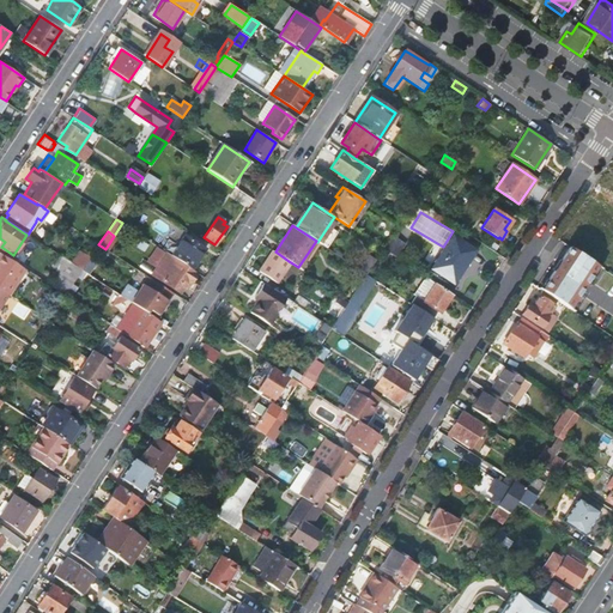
[(477,249),(453,234),(429,268),(451,284),(466,260),(468,262),(477,249)]
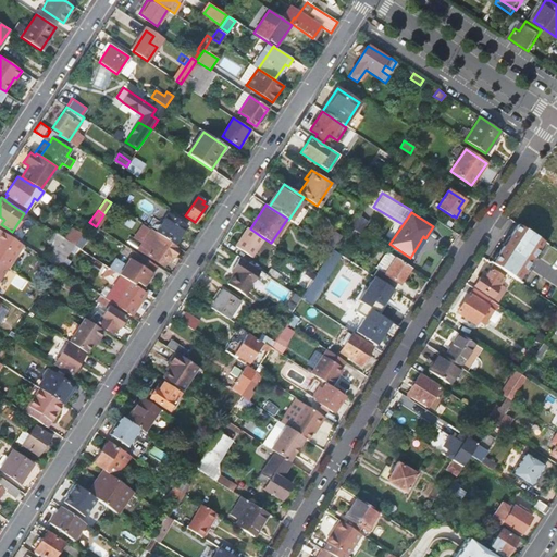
[(168,214),(156,232),(162,236),(174,245),(186,226),(168,214)]
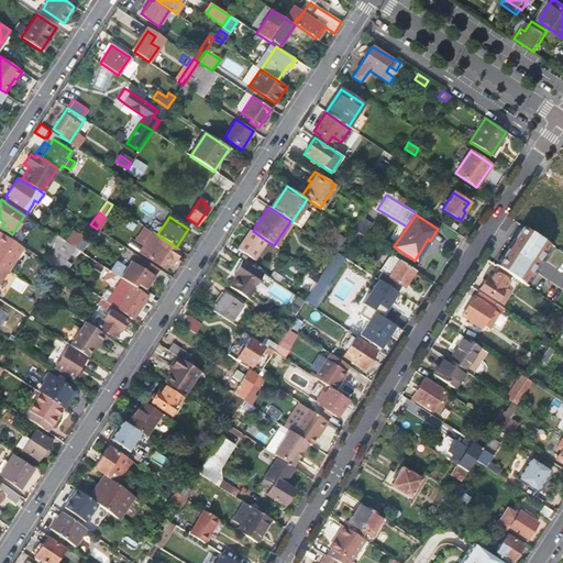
[(66,242),(75,247),(83,236),(74,230),(66,242)]
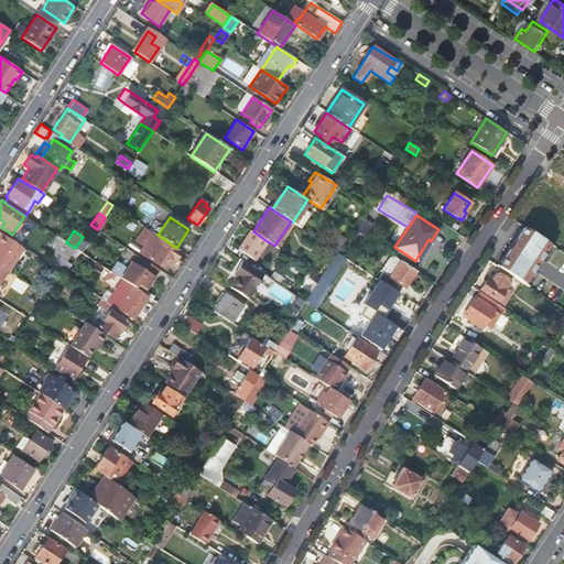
[(251,230),(238,249),(253,260),(266,240),(253,231),(251,230)]
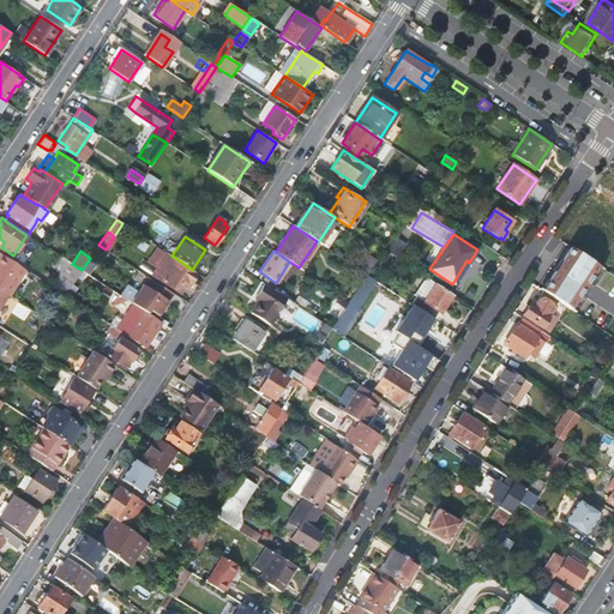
[(151,274),(179,293),(187,281),(190,282),(196,274),(178,263),(179,260),(172,256),(166,252),(151,274)]
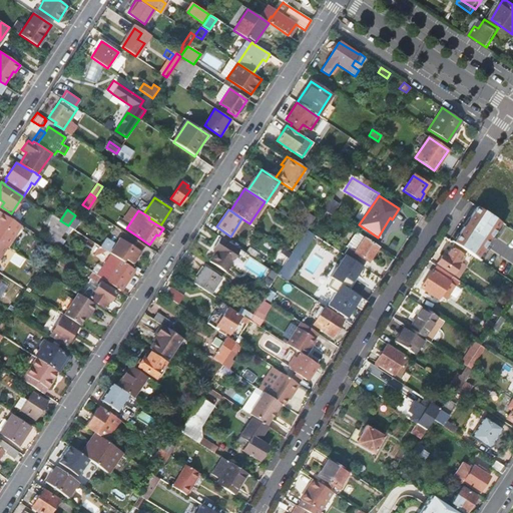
[(0,241),(6,245),(6,246),(21,225),(1,212),(0,212),(0,241)]
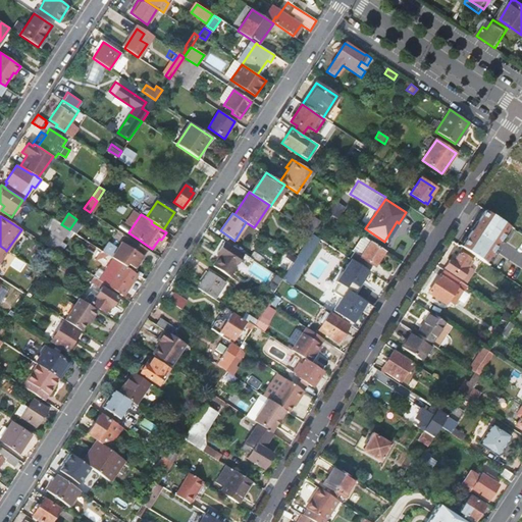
[(45,226),(51,229),(42,243),(55,252),(69,229),(61,224),(51,217),(45,226)]
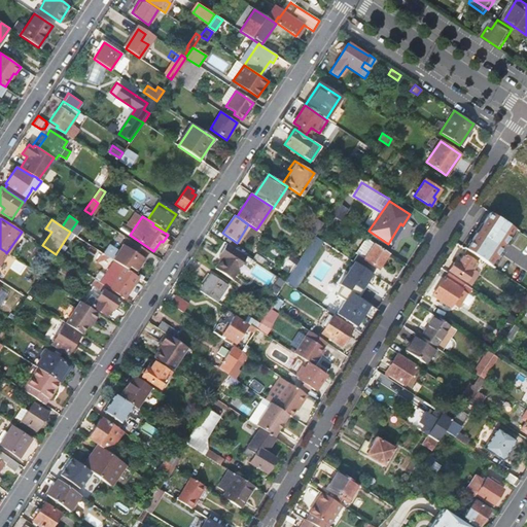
[(463,247),(512,278),(511,280),(526,290),(526,289),(526,246),(520,242),(514,251),(477,226),(463,247)]
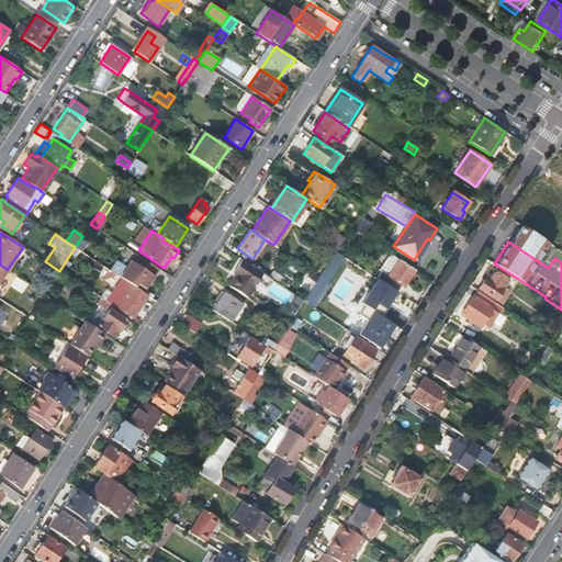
[(306,301),(316,306),(345,258),(335,253),(306,301)]
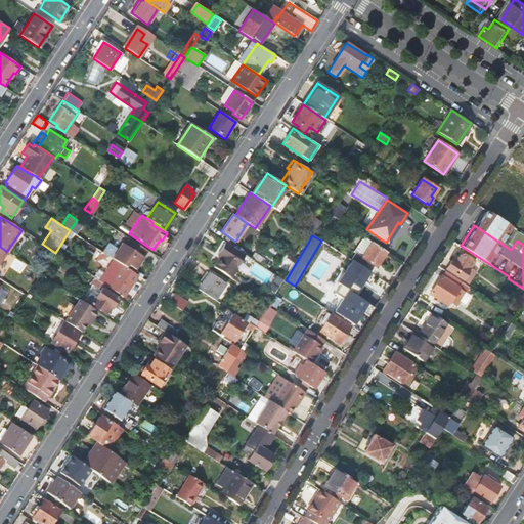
[(122,244),(114,256),(112,258),(114,259),(133,272),(134,270),(147,251),(133,242),(126,236),(121,244),(122,244)]
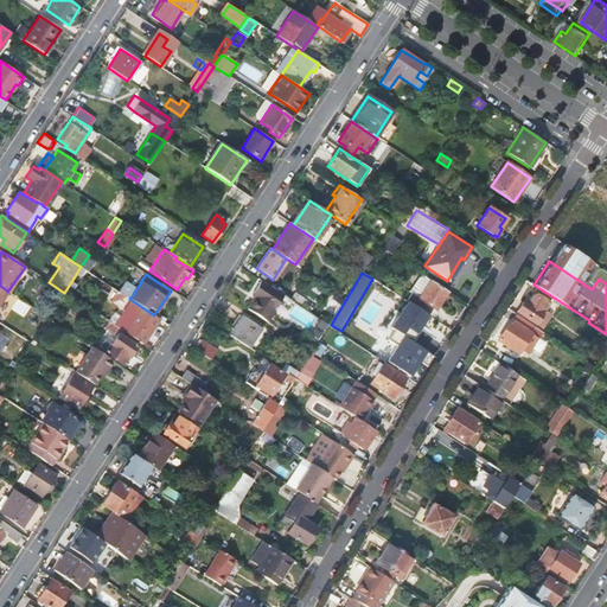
[(421,274),(408,292),(411,293),(406,300),(408,301),(428,315),(436,304),(438,305),(446,292),(421,274)]
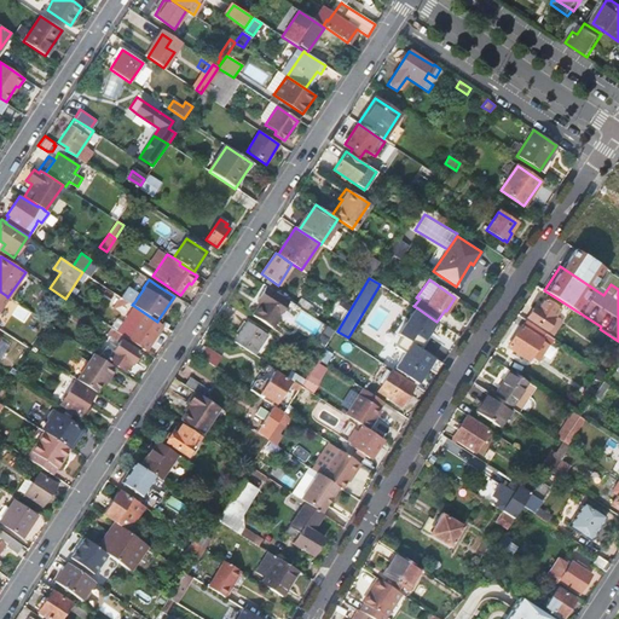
[(260,301),(250,314),(270,328),(289,300),(265,285),(256,299),(260,301)]
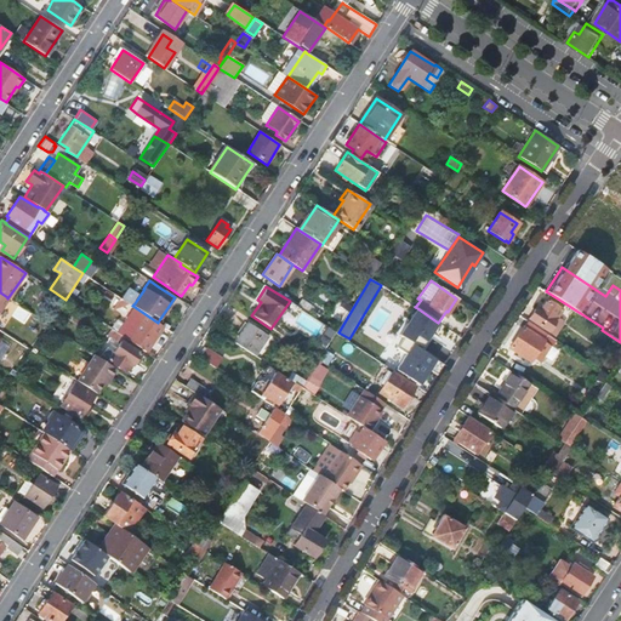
[(537,312),(531,320),(550,332),(559,320),(568,307),(552,297),(541,313),(537,312)]
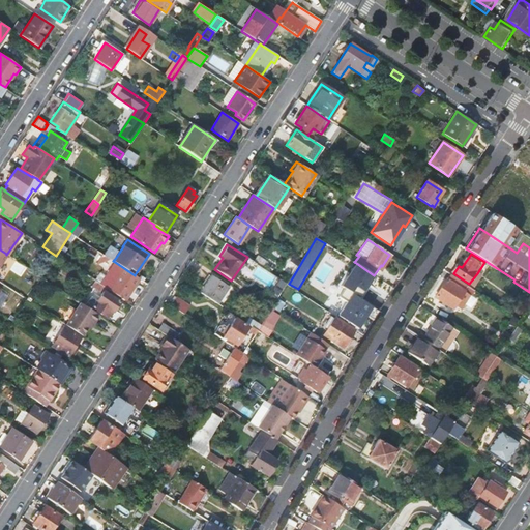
[(253,261),(263,267),(266,262),(256,256),(253,261)]
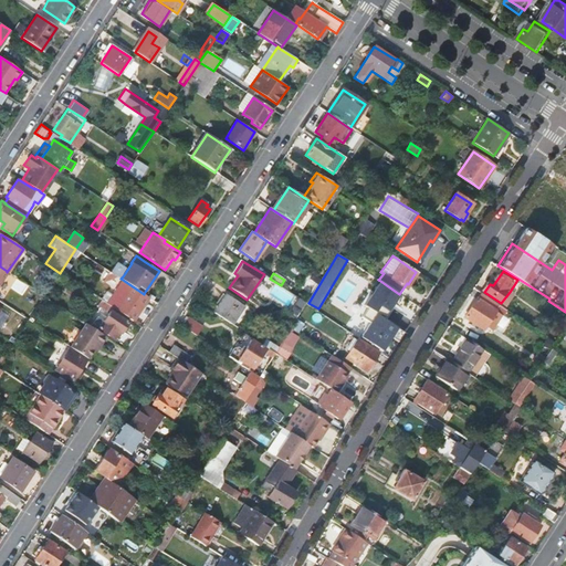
[(132,321),(148,296),(144,294),(123,280),(107,304),(112,307),(123,314),(132,321)]
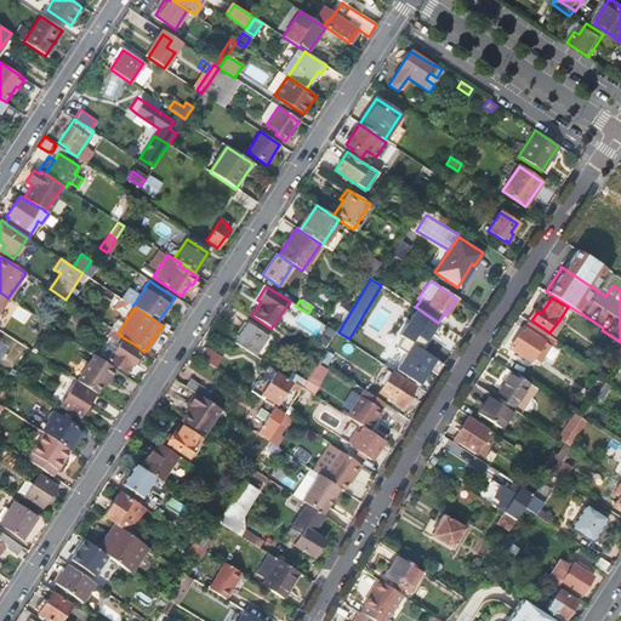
[(417,308),(399,335),(411,343),(421,349),(438,323),(417,308)]
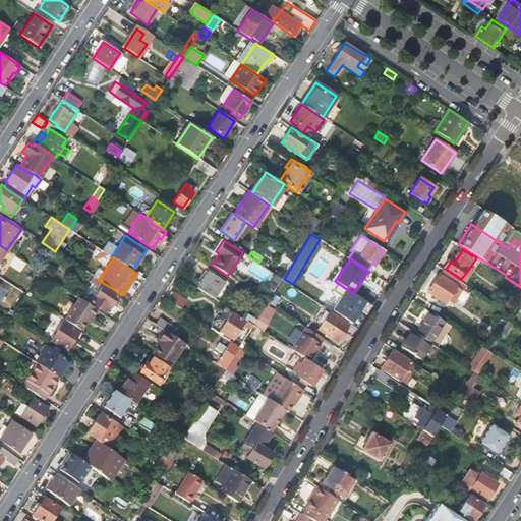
[(469,269),(461,279),(467,283),(474,272),(469,269)]
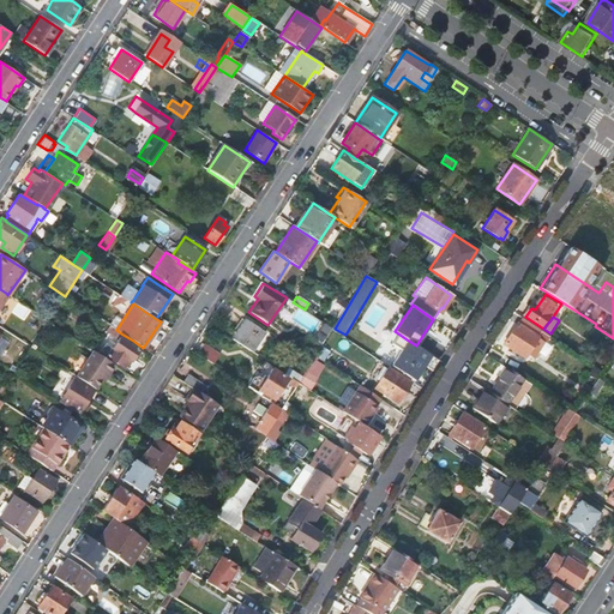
[(519,318),(503,344),(510,349),(515,353),(523,357),(536,338),(530,335),(535,327),(519,318)]
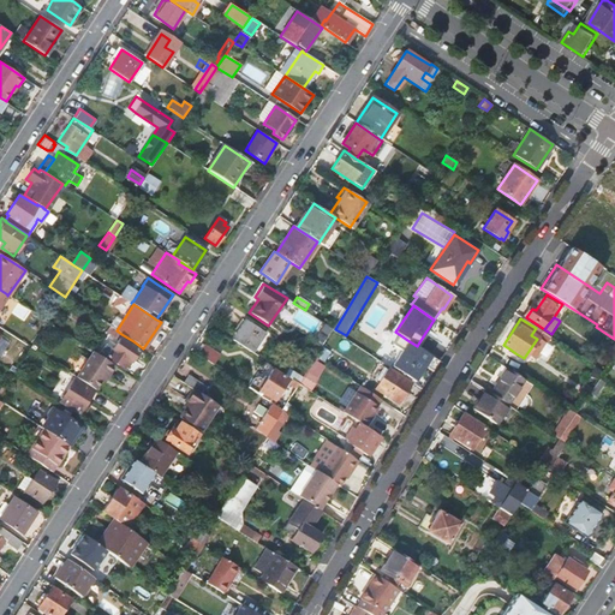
[(245,321),(233,340),(251,352),(263,333),(245,321)]
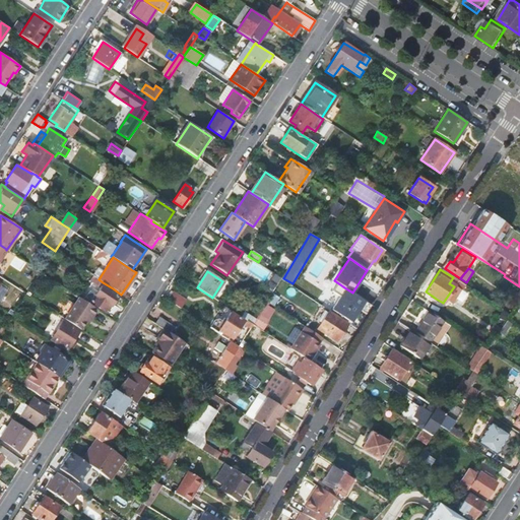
[(85,299),(105,312),(109,305),(111,306),(117,297),(115,296),(117,293),(112,289),(113,288),(103,282),(99,279),(93,276),(90,281),(101,288),(95,296),(89,291),(85,299)]
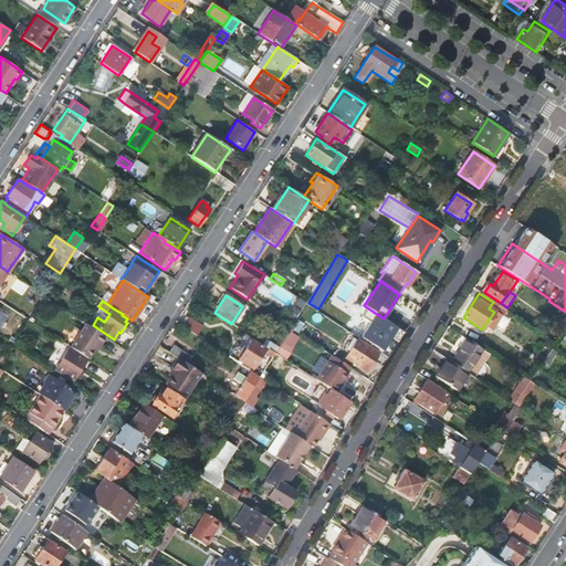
[(489,308),(494,312),(502,317),(506,311),(493,302),(489,308)]
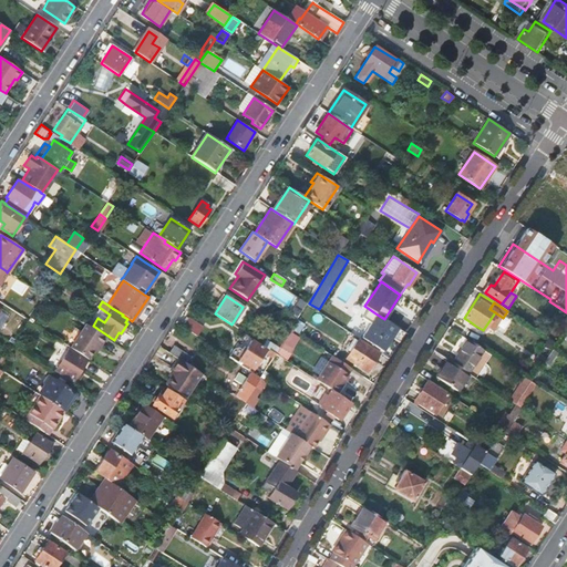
[(375,313),(361,336),(383,350),(392,337),(399,341),(404,332),(384,319),(375,313)]
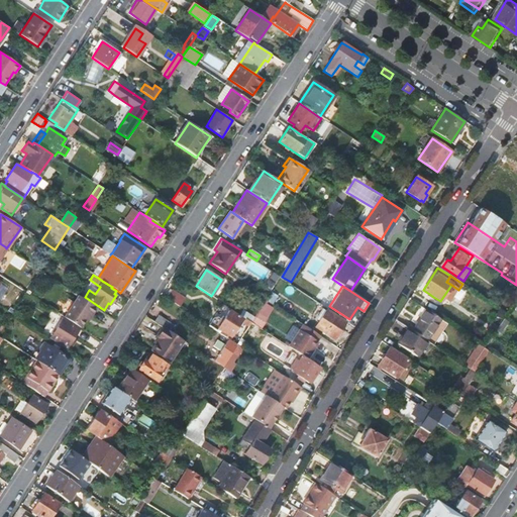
[(165,297),(178,306),(183,298),(171,289),(165,297)]
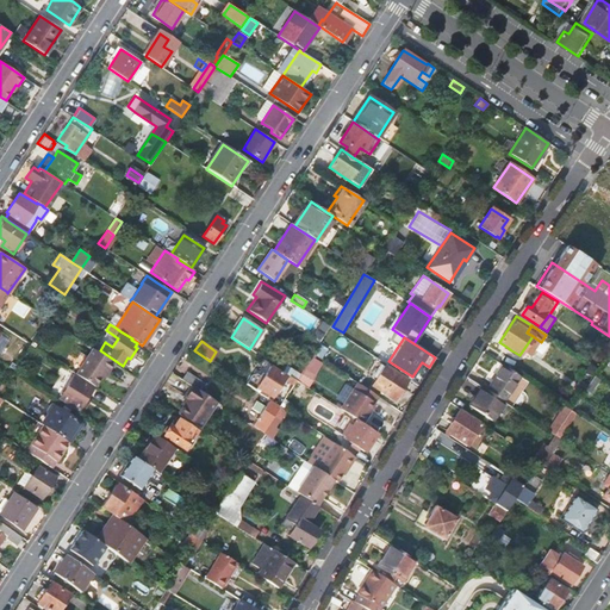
[(67,368),(93,385),(99,377),(103,378),(112,362),(92,349),(87,355),(79,350),(67,368)]
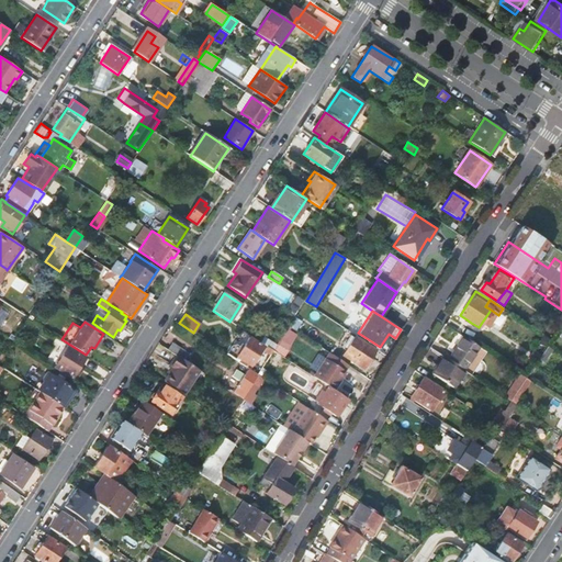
[(285,328),(278,351),(289,355),(296,333),(285,328)]
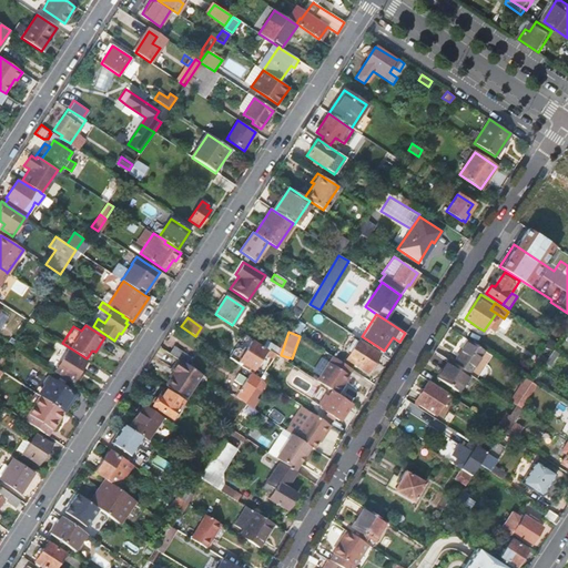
[(378,353),(358,340),(344,358),(366,372),(378,353)]
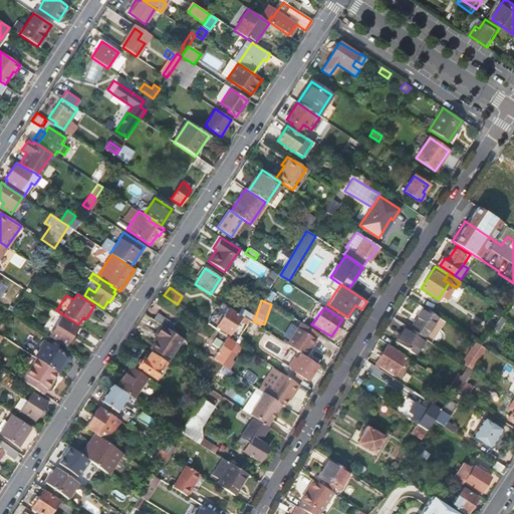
[(423,307),(409,328),(424,338),(437,317),(423,307)]
